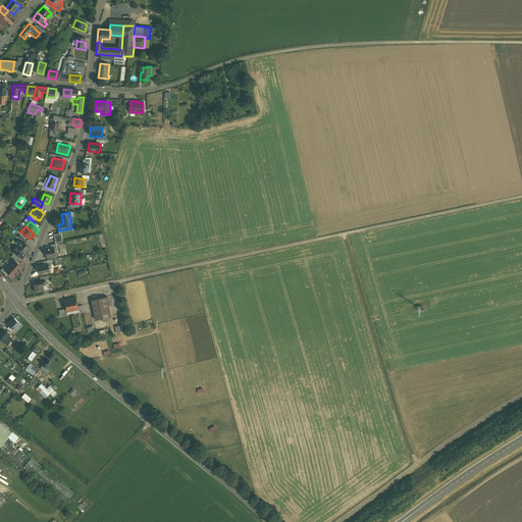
[(61,233),(54,235),(56,243),(63,241),(61,233)]
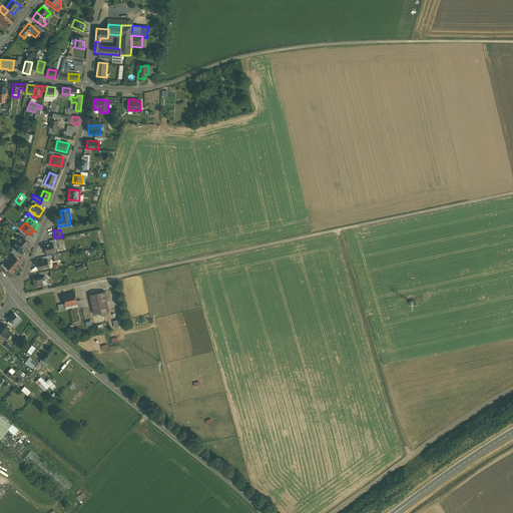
[(27,236),(20,230),(18,233),(21,236),(22,236),(25,238),(27,236)]
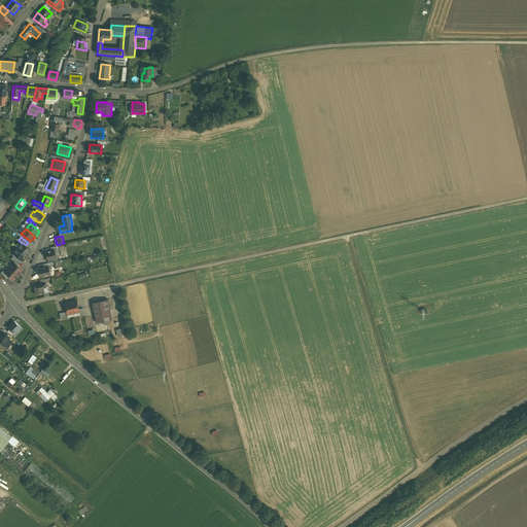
[(26,245),(23,243),(22,243),(18,248),(28,256),(30,253),(29,253),(32,251),(26,245)]
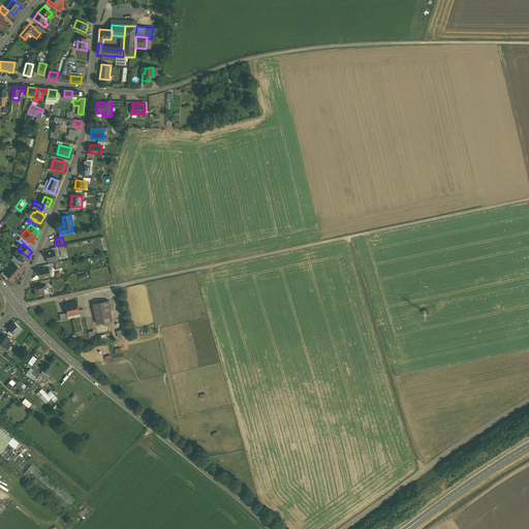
[(28,257),(18,249),(13,254),(16,255),(22,261),(23,261),(25,259),(26,259),(28,257)]
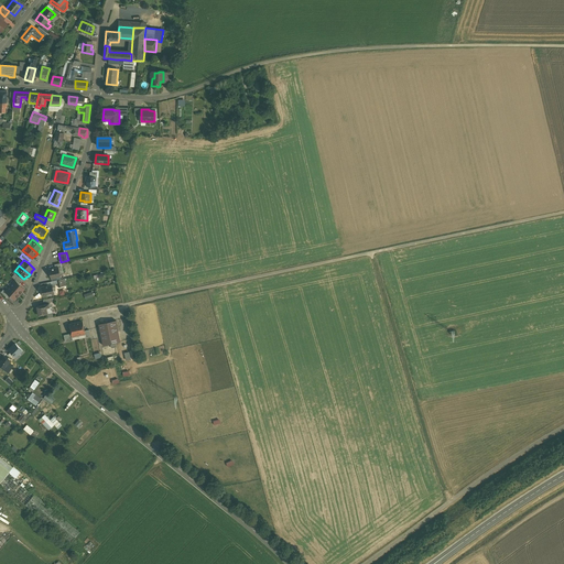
[(55,268),(49,269),(51,279),(61,277),(58,267),(55,268)]
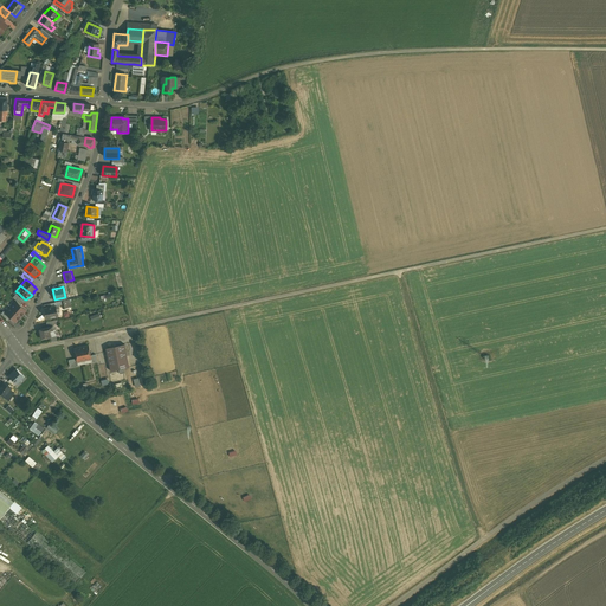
[(25,300),(18,292),(15,295),(23,302),(25,300)]
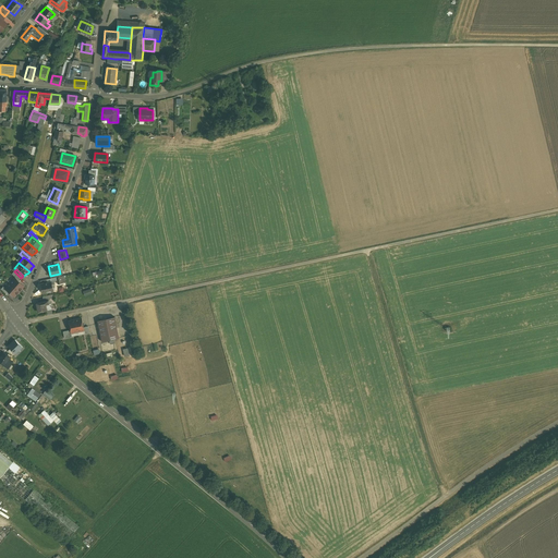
[(21,278),(14,271),(12,274),(15,277),(20,280),(21,278)]
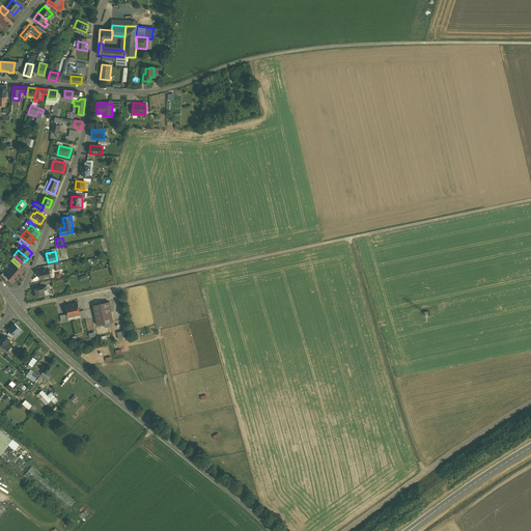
[(19,267),(15,263),(9,269),(19,277),(20,276),(23,272),(19,267)]
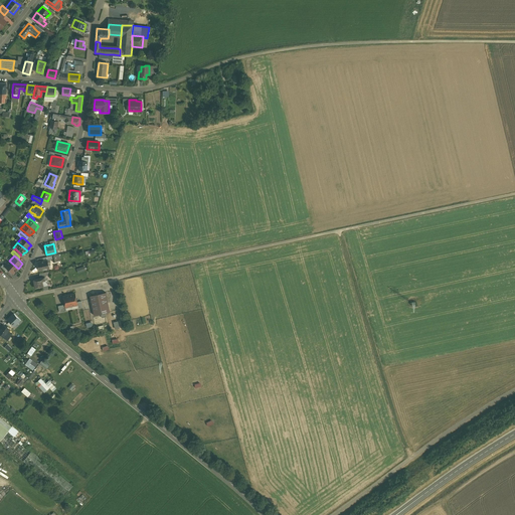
[(37,262),(39,271),(49,269),(47,260),(43,261),(37,262)]
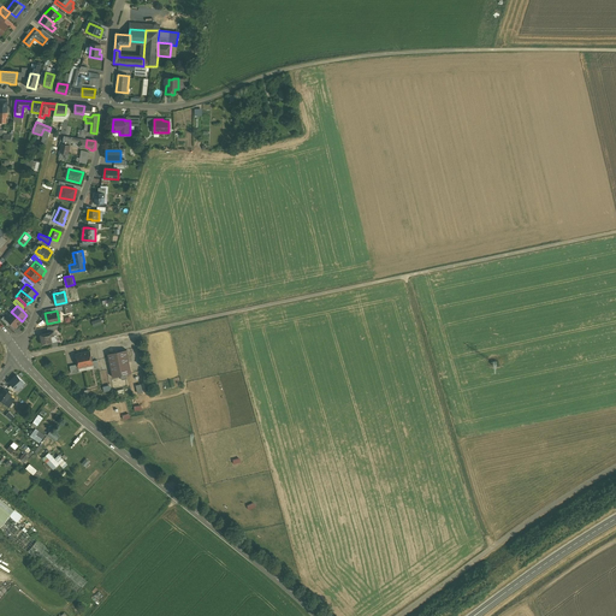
[(22,321),(11,312),(6,319),(11,323),(16,327),(21,323),(22,321)]
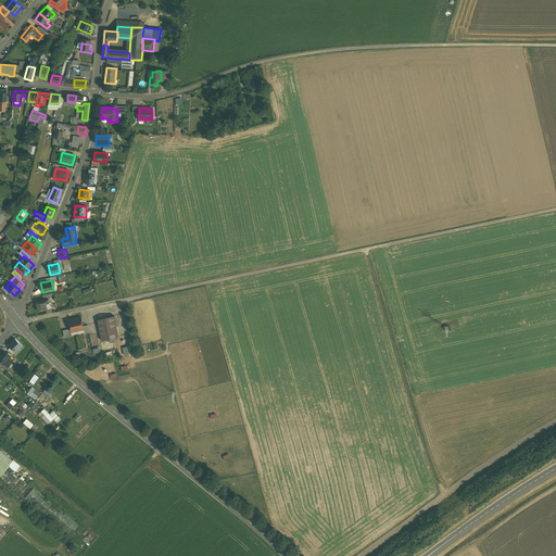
[(48,299),(36,302),(38,311),(47,310),(46,303),(49,303),(48,299)]
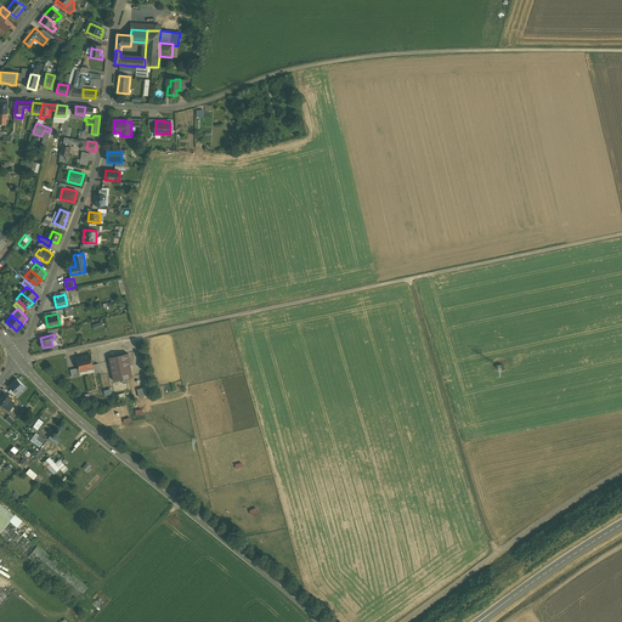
[(91,355),(77,358),(79,368),(80,374),(95,372),(94,365),(91,355)]
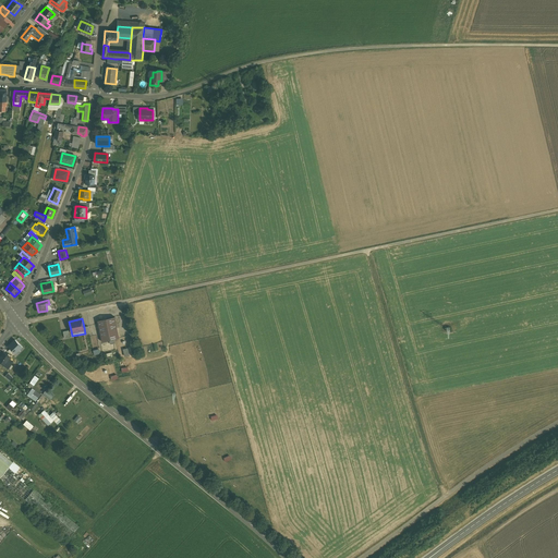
[(110,318),(98,320),(102,342),(114,339),(110,318)]
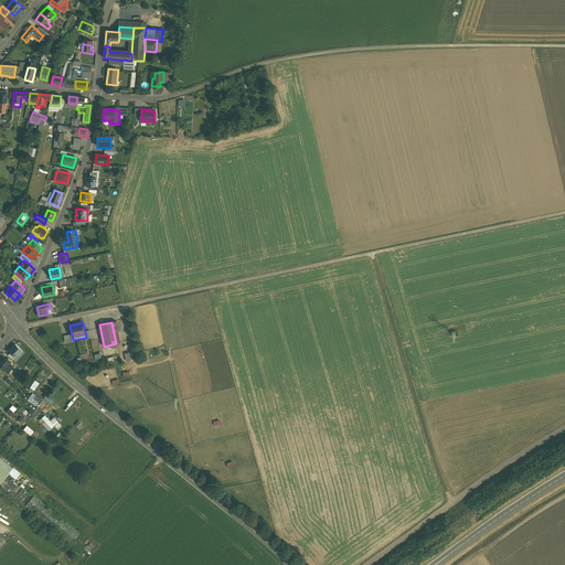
[(16,358),(22,352),(16,344),(9,351),(11,353),(16,358)]
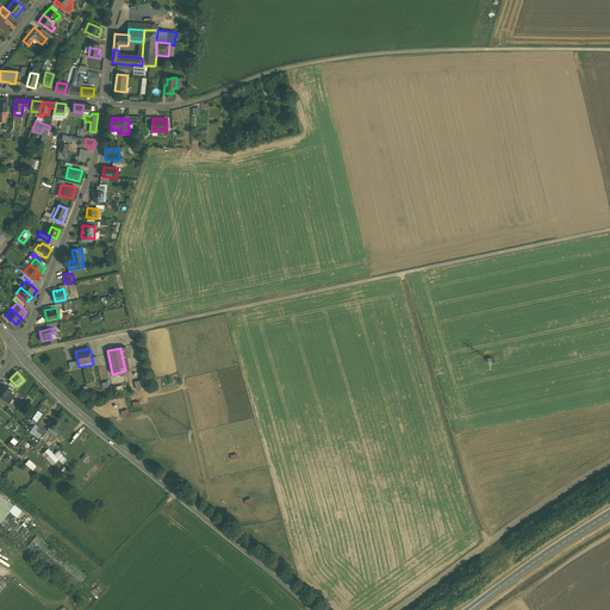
[(8,387),(5,385),(0,391),(0,394),(0,396),(0,397),(10,403),(13,398),(7,394),(11,390),(8,387)]
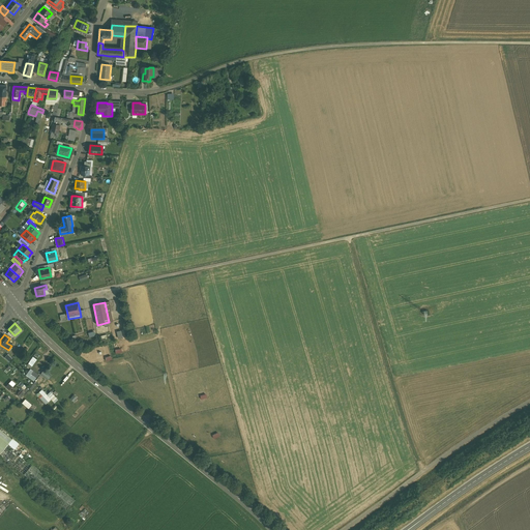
[(28,365),(31,367),(36,360),(33,357),(28,365)]
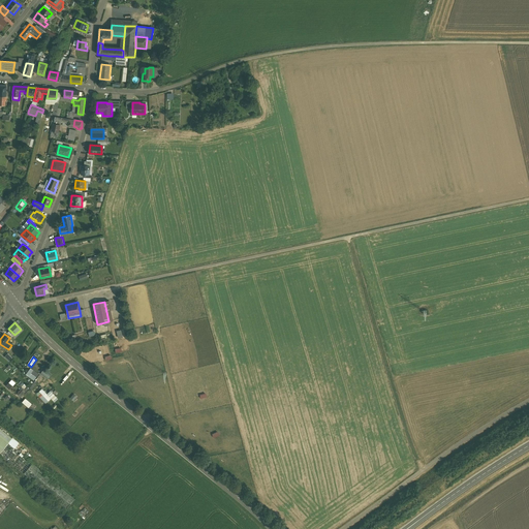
[(38,374),(31,369),(26,375),(34,380),(38,374)]
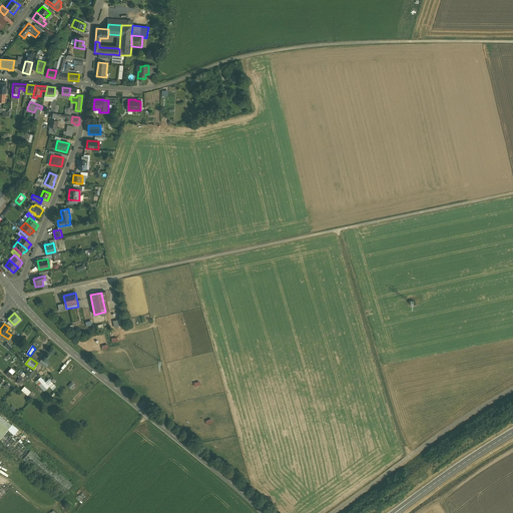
[(34,369),(38,372),(44,365),(40,362),(34,369)]
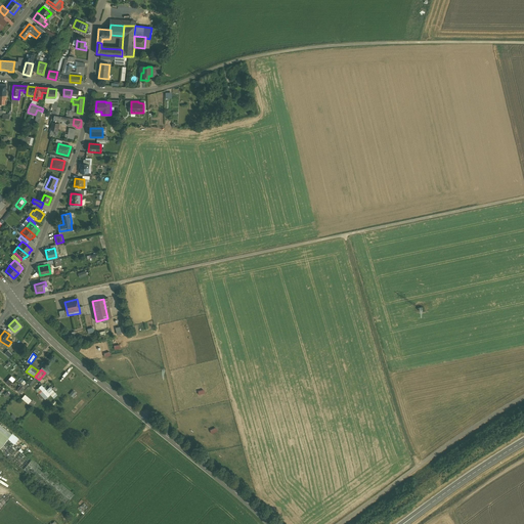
[(42,386),(37,390),(45,399),(50,395),(46,391),(42,386)]
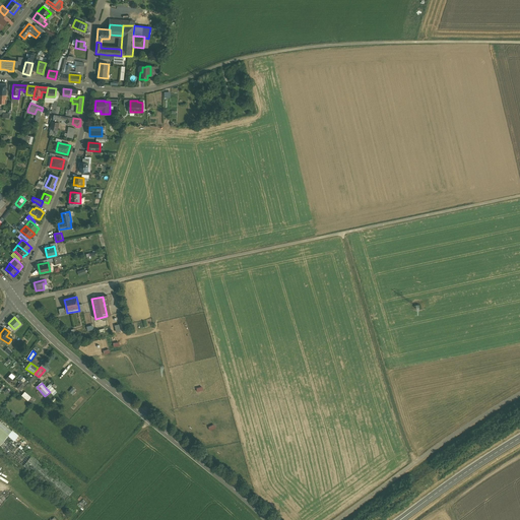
[(0,444),(8,436),(11,431),(0,420),(0,444)]
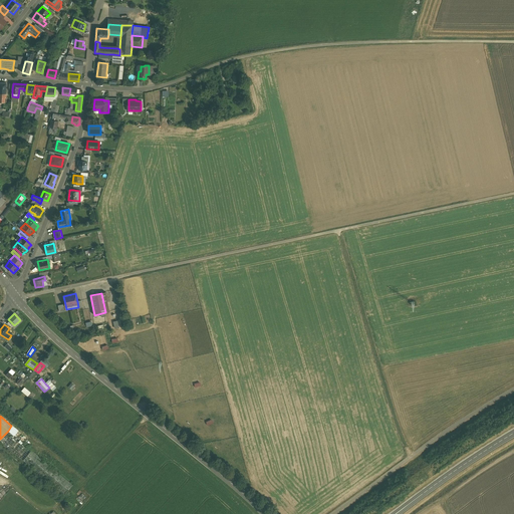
[(19,433),(11,426),(8,431),(15,437),(19,433)]
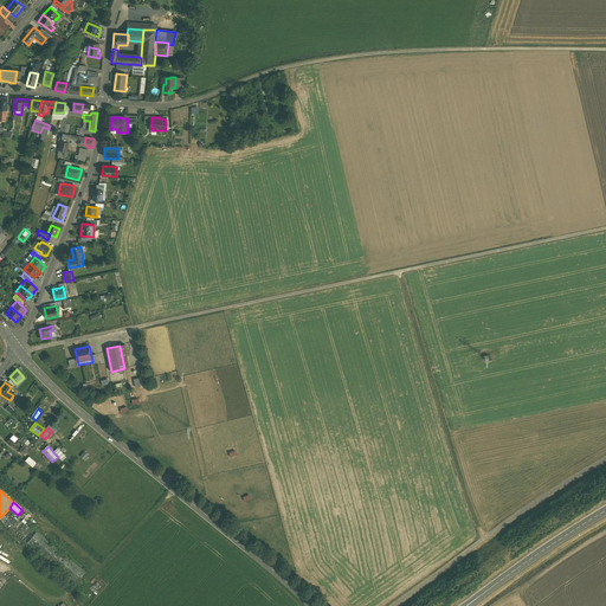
[(10,508),(0,517),(0,520),(76,584),(86,572),(18,515),(10,508)]
